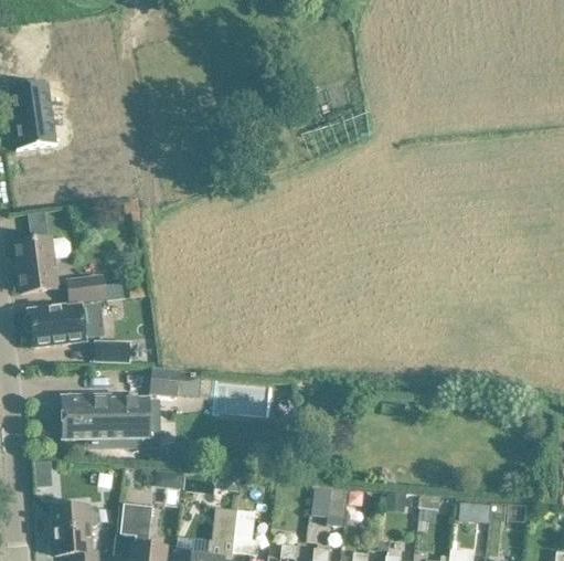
[(49,82),(8,88),(8,90),(10,90),(18,148),(17,148),(17,149),(57,144),(57,143),(56,143),(48,84),(49,84),(49,82)]
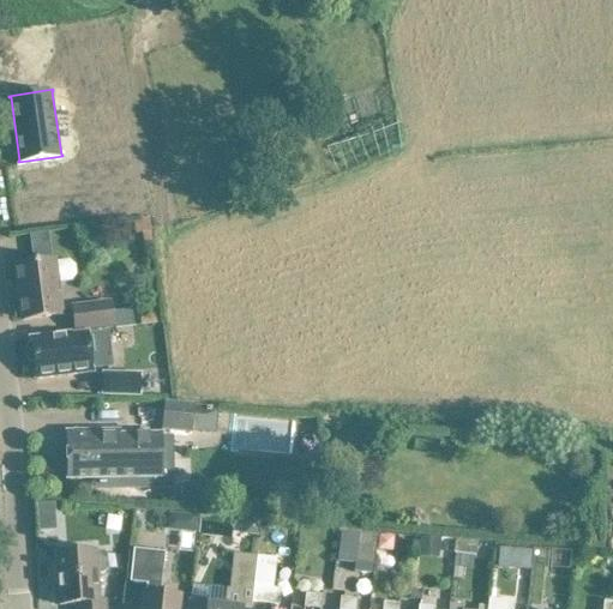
[(60,287),(59,282),(74,279),(77,272),(76,261),(71,258),(56,260),(56,258),(17,264),(24,318),(47,314),(56,313),(53,288),(60,287)]
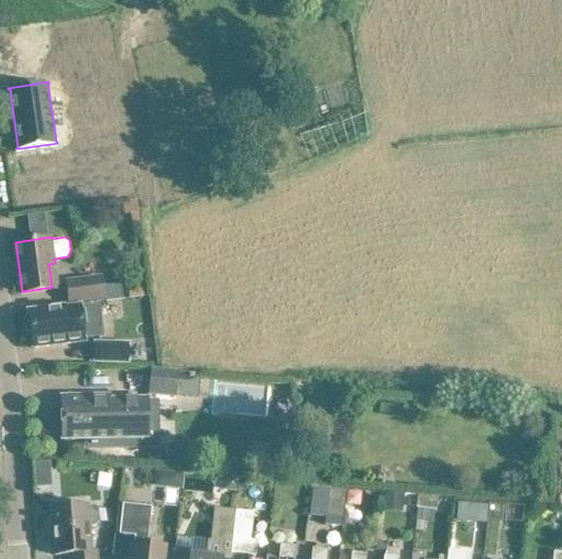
[(106,296),(105,284),(102,273),(65,278),(68,302),(106,296)]
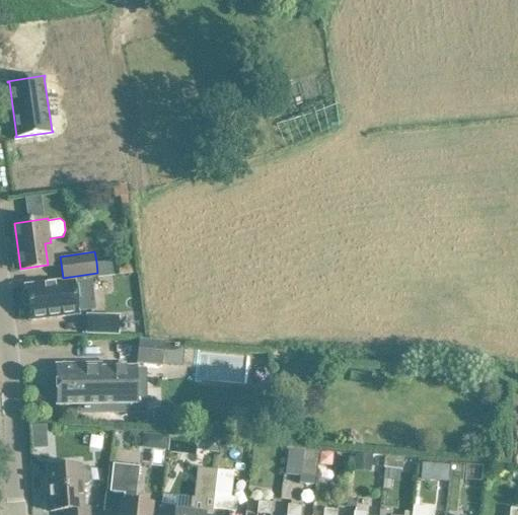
[(23,291),(22,293),(23,303),(25,304),(28,304),(30,319),(77,313),(77,310),(94,307),(91,277),(73,279),(25,285),(26,291),(23,291)]
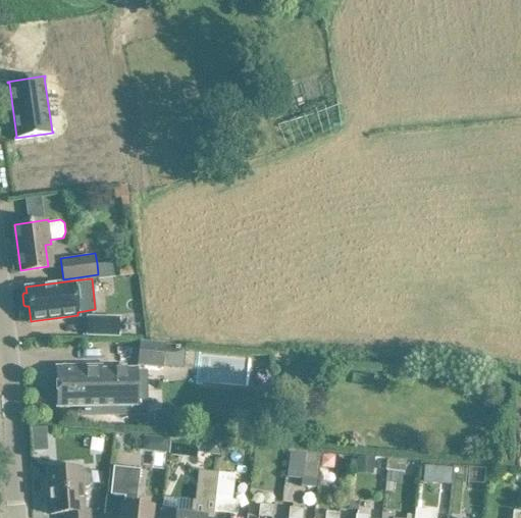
[(119,333),(120,316),(88,316),(88,332),(119,333)]
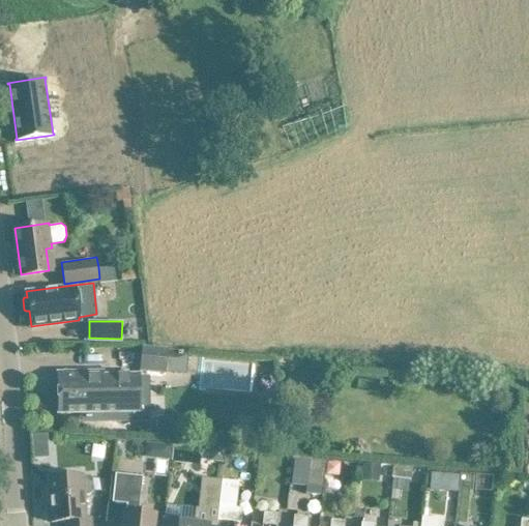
[(168,349),(168,348),(142,346),(140,369),(166,371),(186,373),(188,351),(168,349)]
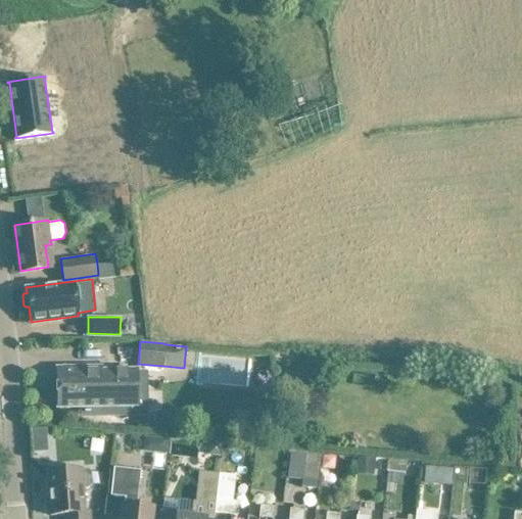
[(138,368),(102,369),(102,365),(56,366),(57,407),(97,406),(97,414),(147,413),(146,388),(138,388),(138,368)]
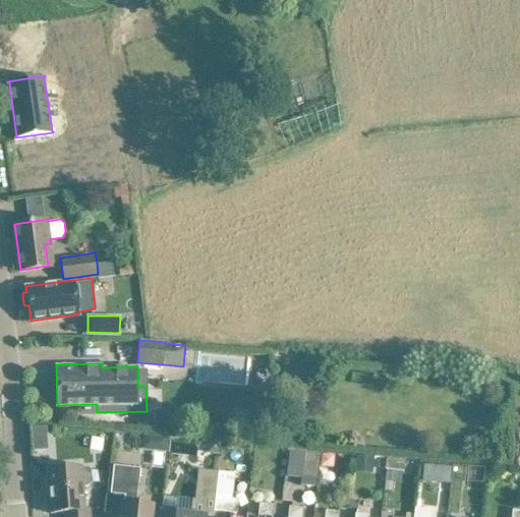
[(172,440),(171,446),(174,450),(179,451),(184,449),(185,443),(182,439),(177,438),(172,440)]
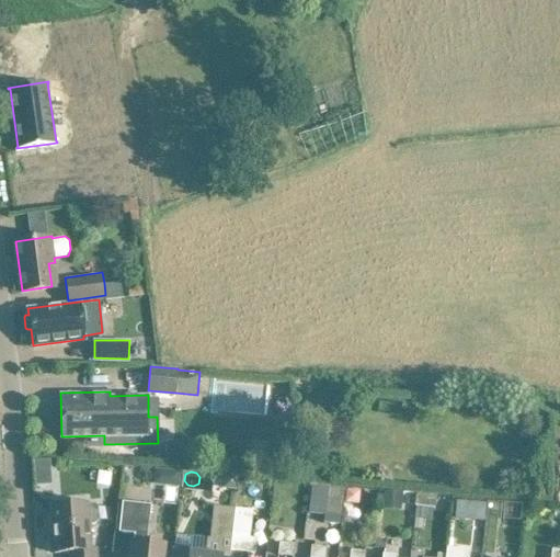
[(226,473),(224,486),(238,487),(239,474),(226,473)]
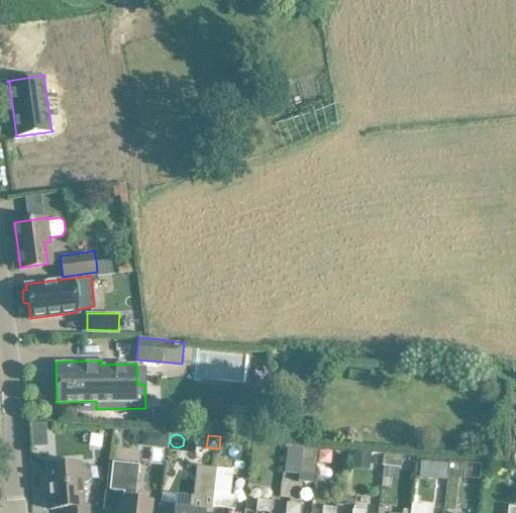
[(300,472),(302,454),(303,447),(287,445),(285,470),(300,472)]
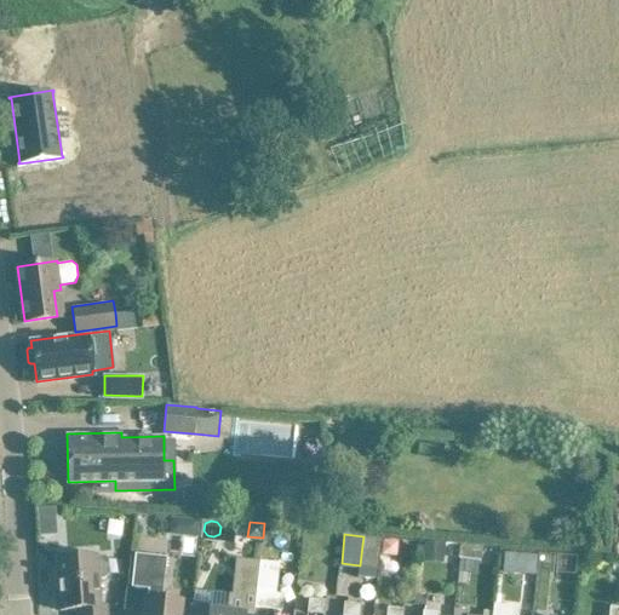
[(376,546),(377,538),(364,536),(362,545),(376,546)]
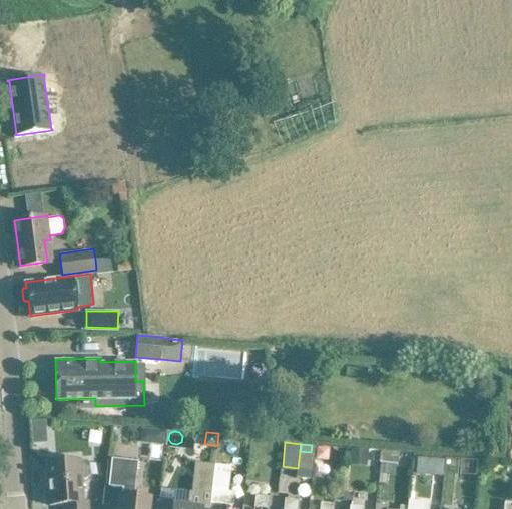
[(367,465),(369,449),(352,447),(350,464),(367,465)]
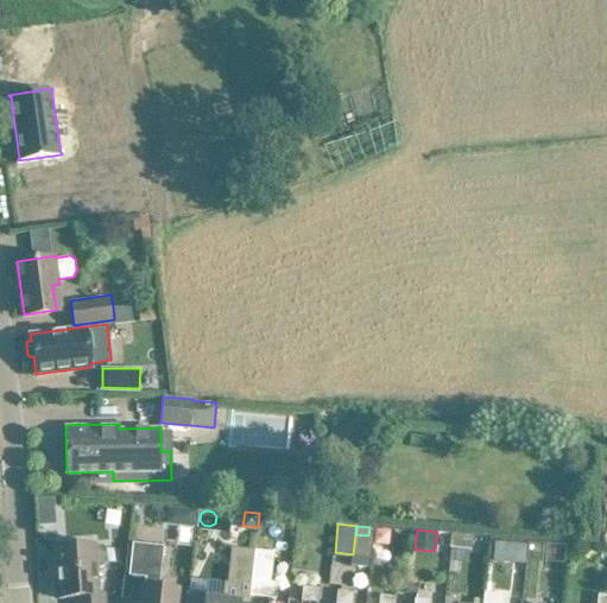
[(495,538),(493,558),(503,559),(505,539),(495,538)]
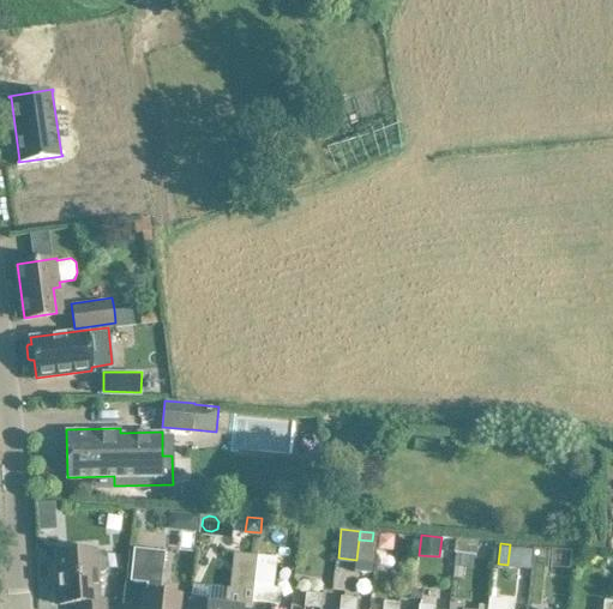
[(108,552),(104,548),(56,552),(60,602),(77,601),(77,608),(104,608),(106,608),(100,608),(96,571),(102,571),(107,568),(108,565),(108,552)]
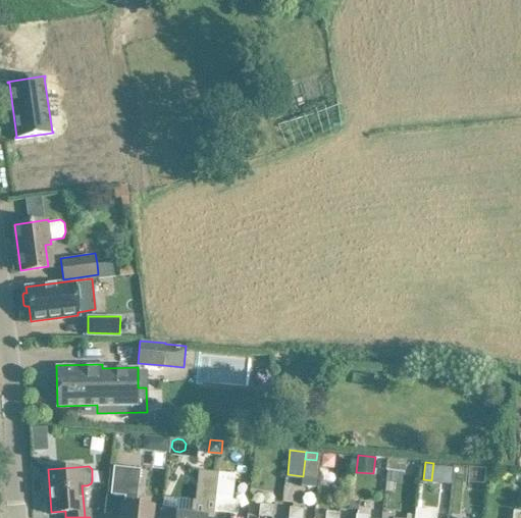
[(113,466),(113,473),(111,494),(125,495),(122,517),(151,517),(153,506),(137,504),(140,469),(113,466)]
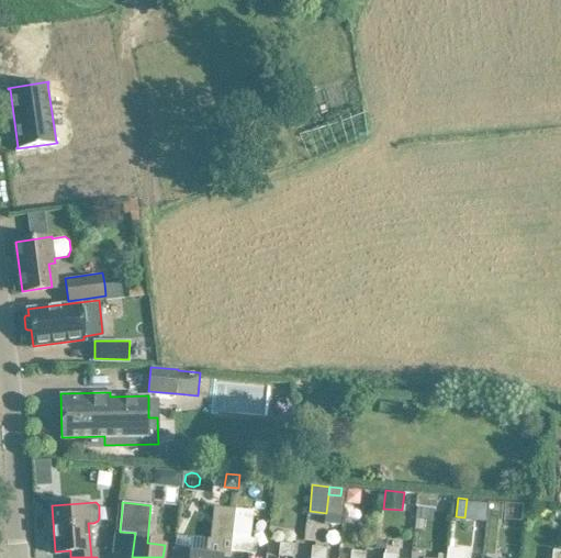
[(231,557),(232,549),(236,508),(216,505),(213,537),(208,536),(206,549),(203,547),(194,546),(190,550),(174,548),(172,557),(221,557),(222,557),(231,557)]
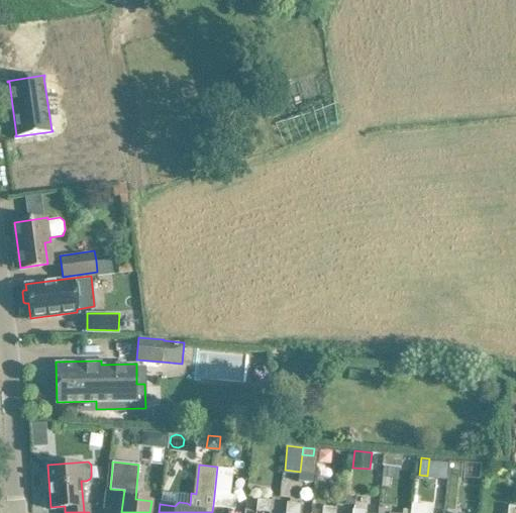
[(217,467),(213,505),(234,508),(235,495),(230,494),(232,469),(217,467)]
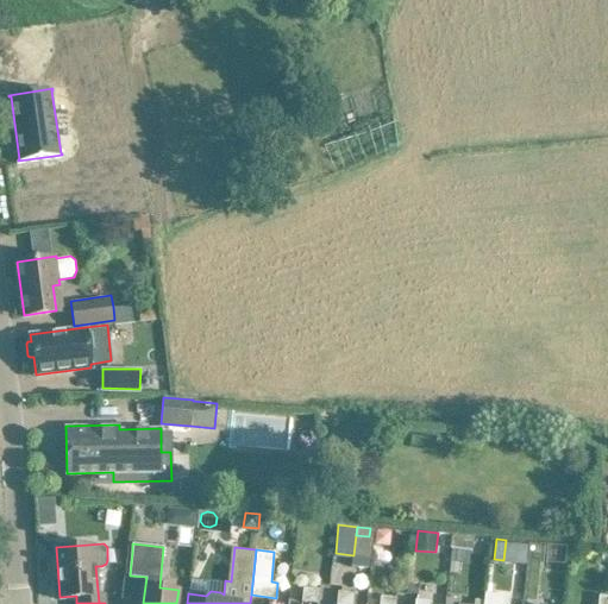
[(320,587),(315,587),(305,586),(304,601),(318,602),(320,587)]
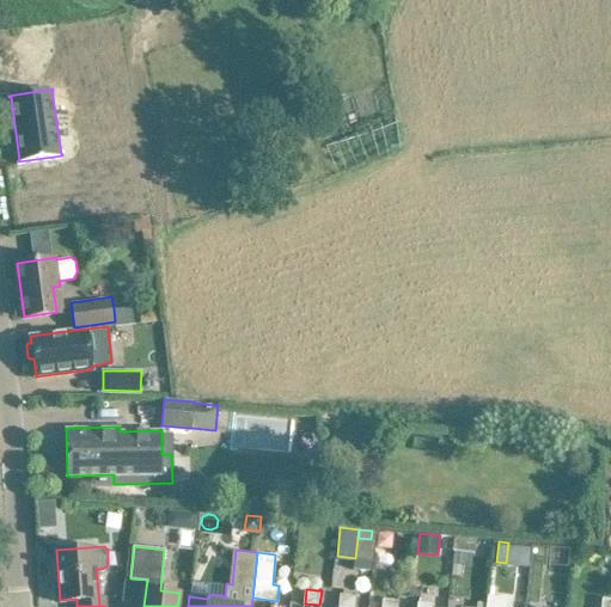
[(512,606),(513,596),(487,593),(487,601),(486,606),(512,606)]
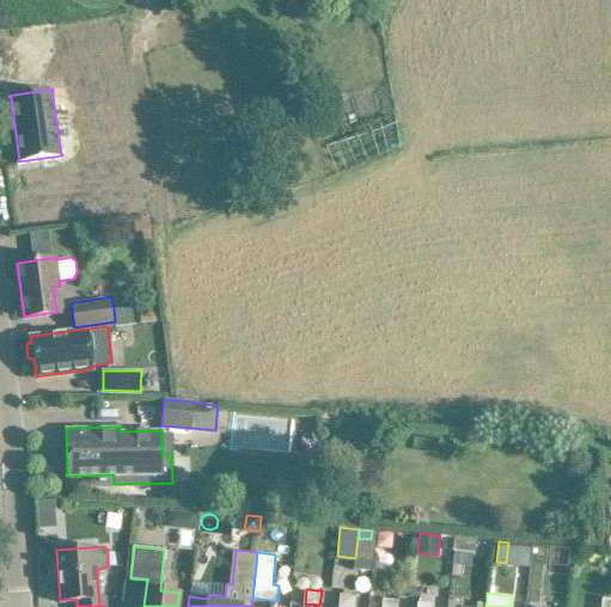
[(355,606),(358,596),(340,595),(338,606),(355,606)]
